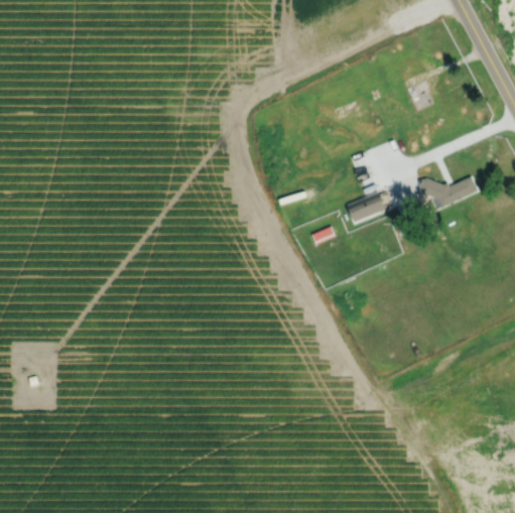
[(406,81),(410,88),(406,90),(416,112),(434,103),(430,93),(431,92),(422,74),(406,81)]
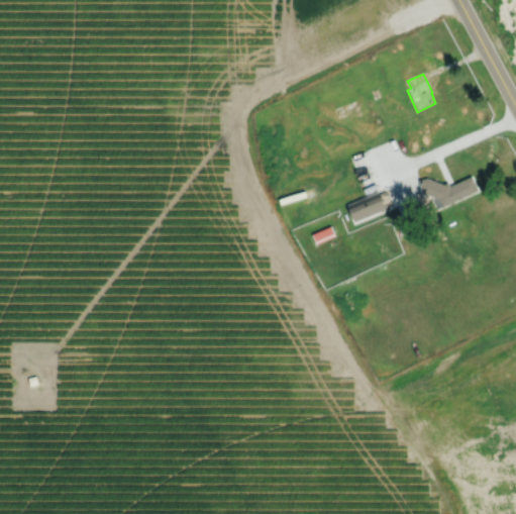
[(429,180),(420,182),(423,194),(436,199),(434,202),(439,211),(480,192),(474,178),(451,188),(450,184),(445,186),(429,180)]
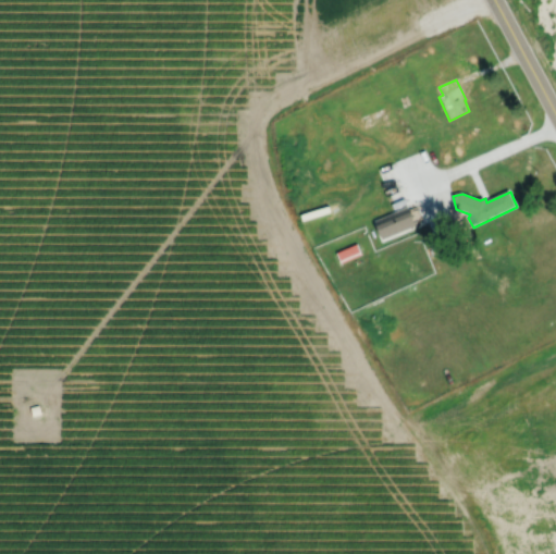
[(375,222),(383,241),(417,226),(409,208),(375,222)]
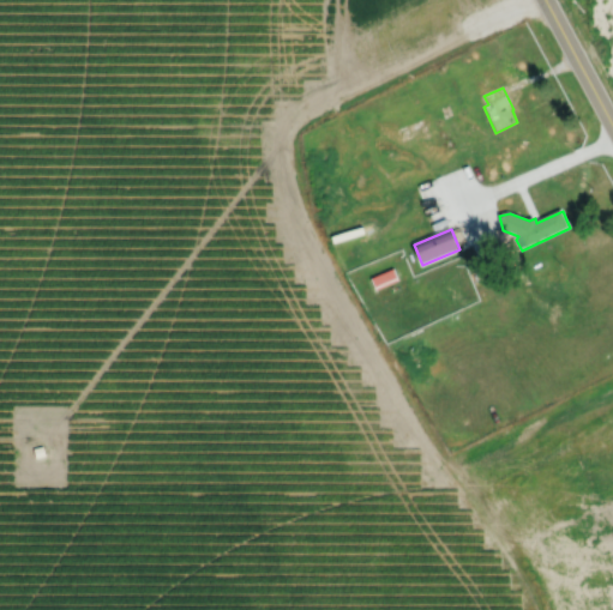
[(372,279),(377,291),(400,282),(395,270),(372,279)]
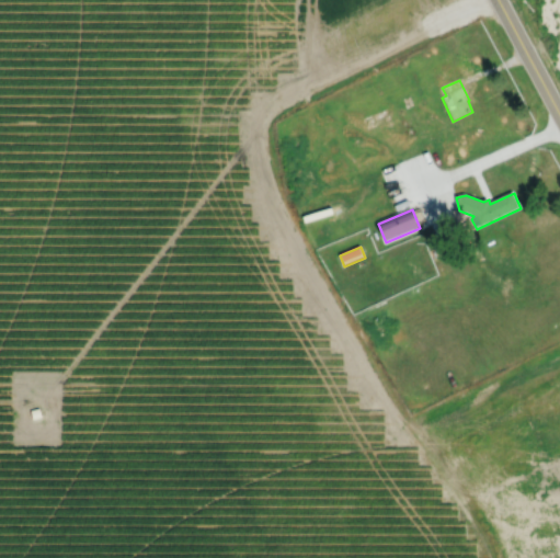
[(32,412),(34,421),(43,419),(41,410),(32,412)]
